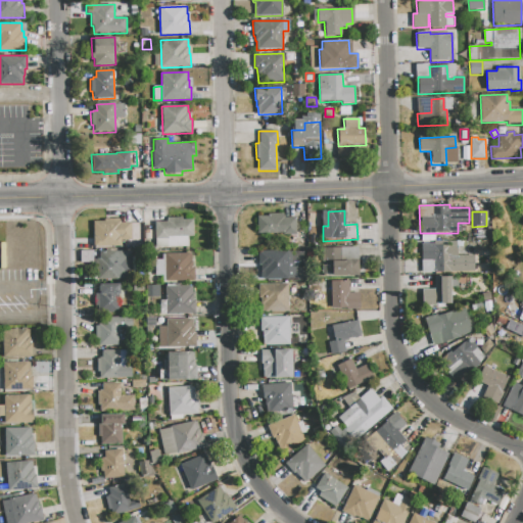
[(257,217),(267,217),(267,215),(284,215),(284,218),(296,218),(296,235),(283,235),(283,233),(257,233),(257,217)]
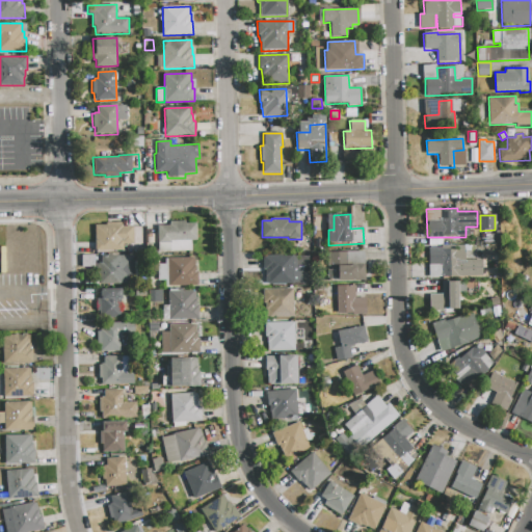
[(157,225),(168,224),(168,221),(185,220),(186,224),(196,223),(197,240),(158,242),(157,225)]
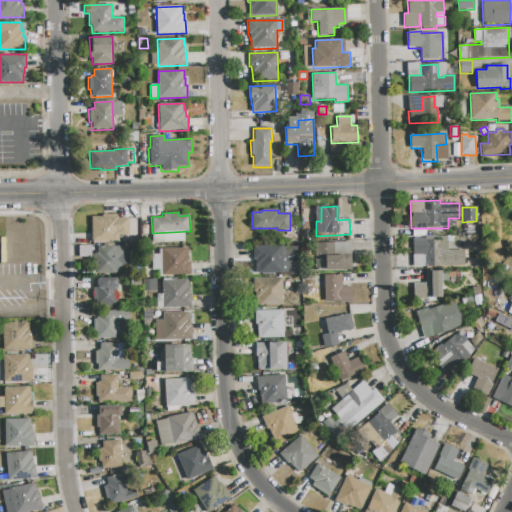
[(90,217),(101,217),(101,215),(117,215),(117,218),(128,218),(128,234),(119,234),(119,242),(90,242),(90,217)]
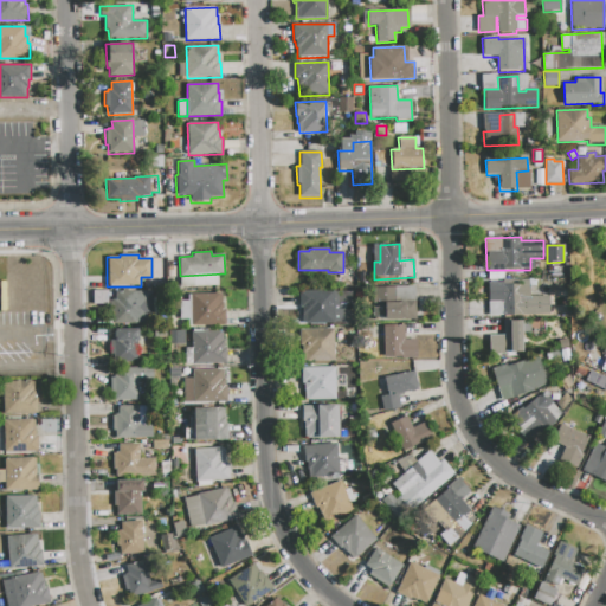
[(343,285),(342,276),(345,276),(345,269),(355,269),(356,285),(343,285)]
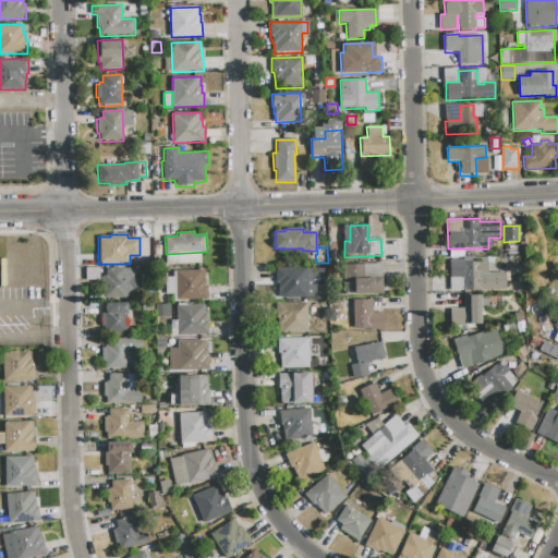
[(450,262),(462,261),(463,264),(488,263),(489,273),(506,271),(507,291),(476,292),(476,288),(463,288),(464,292),(451,292),(450,262)]
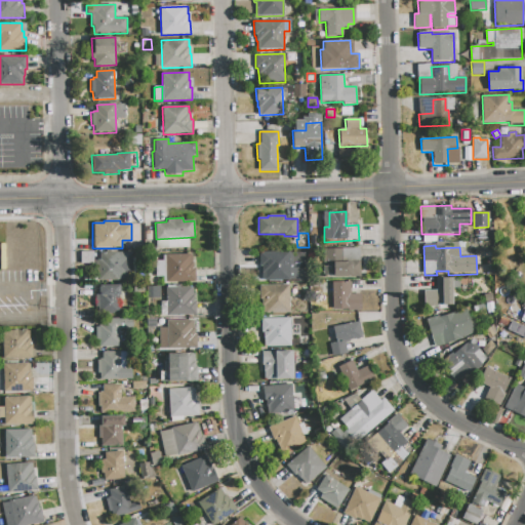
[(323,249),(342,249),(342,260),(360,260),(361,275),(334,276),(333,263),(323,264),(323,249)]
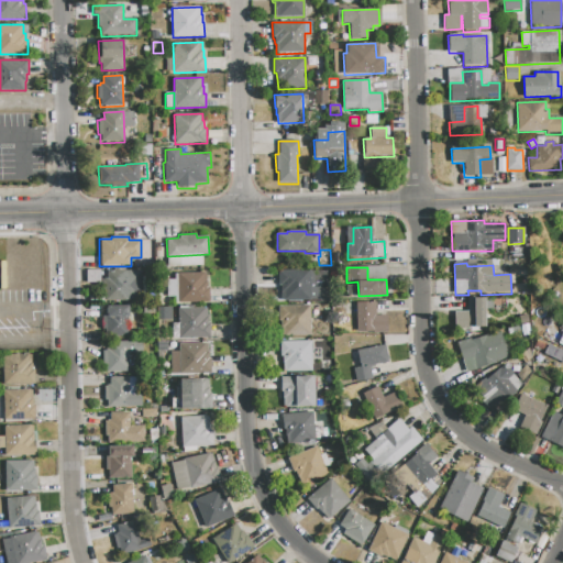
[(100,272),(142,272),(142,298),(101,298),(101,280),(107,280),(107,278),(100,278),(100,283),(87,283),(87,271),(100,271),(100,272)]
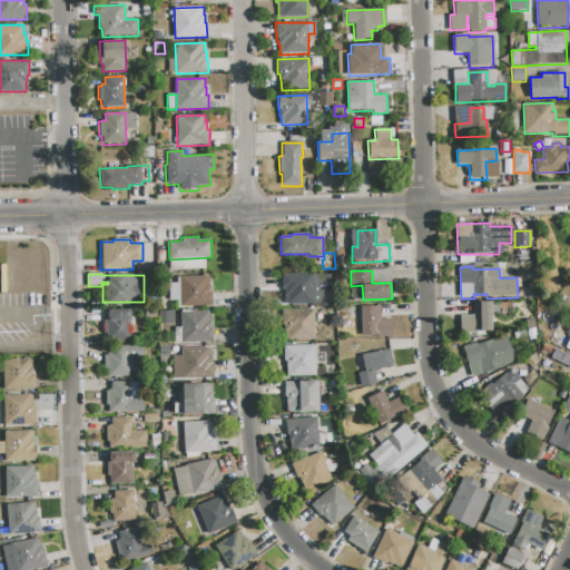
[(281,274),(312,274),(312,304),(284,304),(284,297),(283,297),(283,288),(281,288),(281,274)]
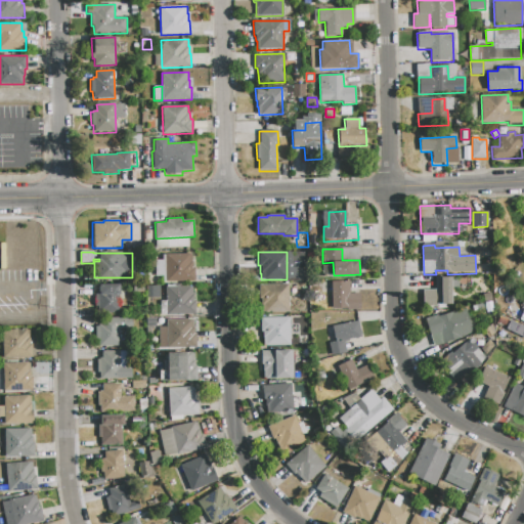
[(163,254),(193,254),(193,269),(195,269),(195,282),(163,282),(163,277),(155,277),(155,260),(163,260),(163,254)]
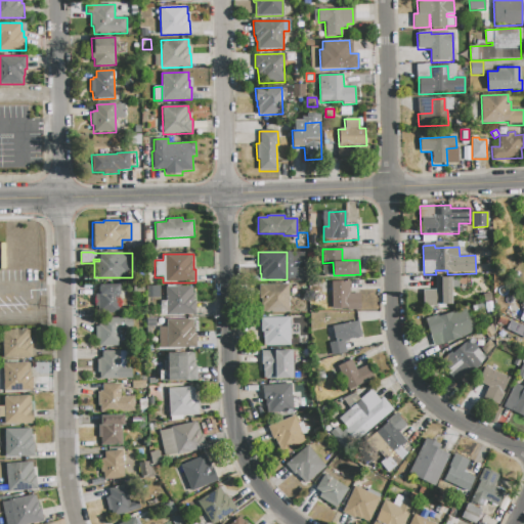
[(435,277),(451,277),(452,305),(424,306),(424,290),(435,290),(435,277)]
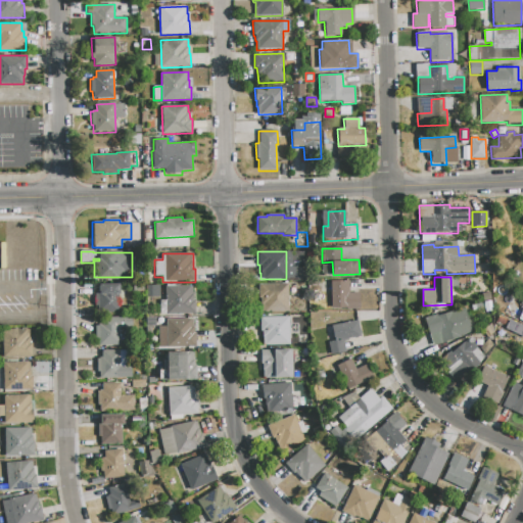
[(331,282),(347,281),(348,293),(359,293),(360,307),(332,308),(331,282)]
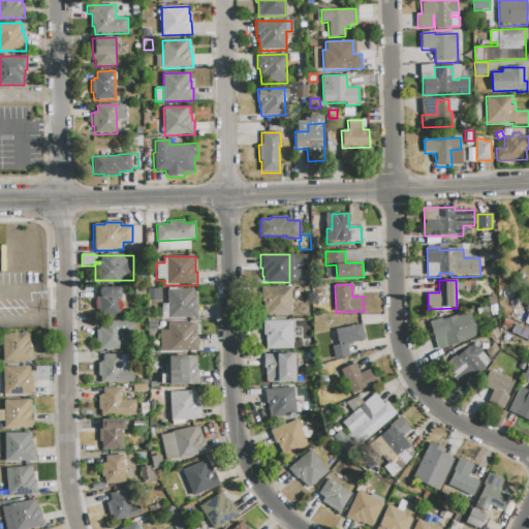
[(146,296),(134,296),(134,285),(146,285),(146,296)]
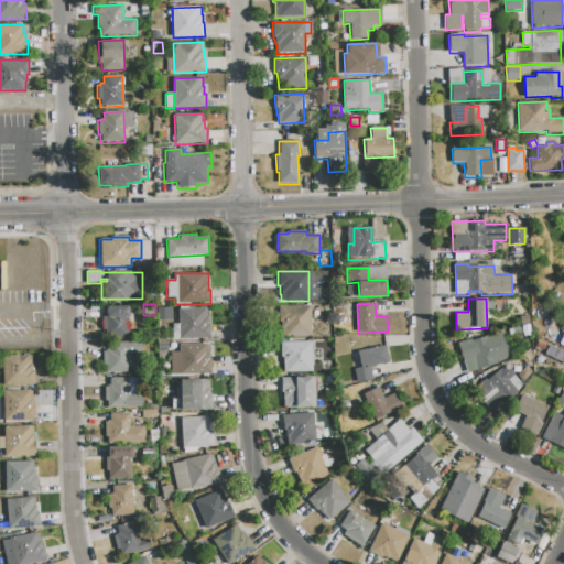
[(106,306),(129,306),(129,338),(101,338),(101,315),(106,315),(106,306)]
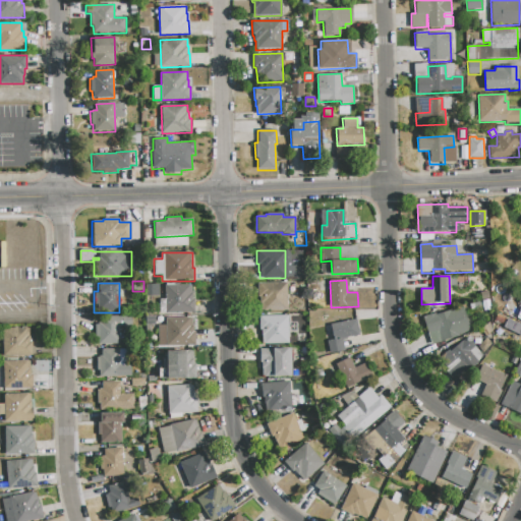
[(257,283),(286,283),(286,311),(261,311),(261,304),(259,304),(259,297),(257,297),(257,283)]
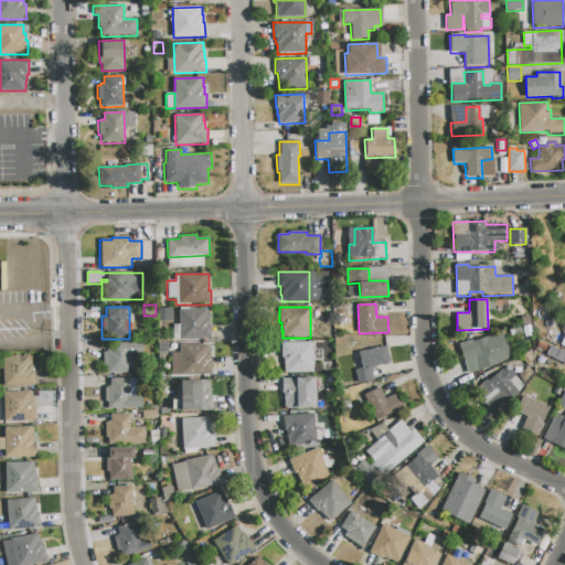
[(159,322),(158,309),(172,308),(172,321),(159,322)]
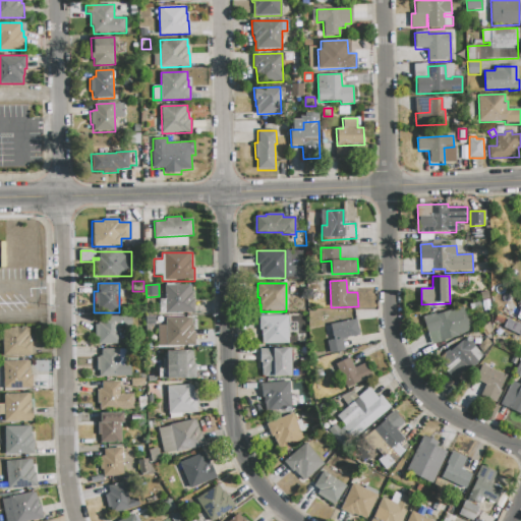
[(165,285),(193,285),(193,300),(194,300),(194,312),(159,313),(159,299),(165,299),(165,285)]
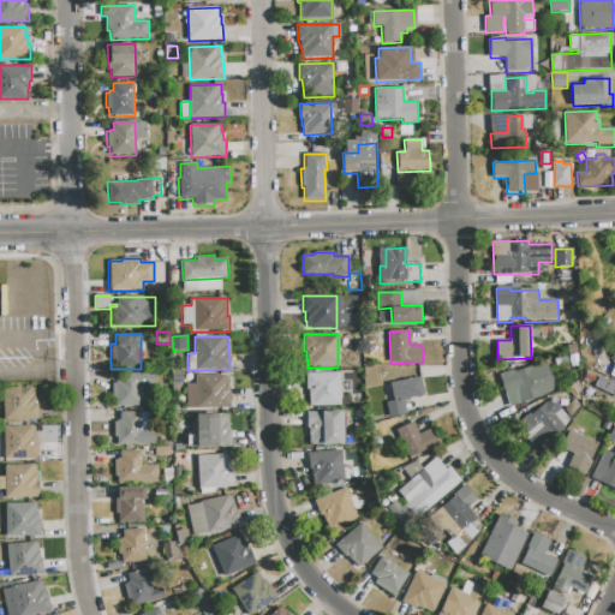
[(499,374),(515,369),(515,371),(544,363),(553,392),(508,405),(499,374)]
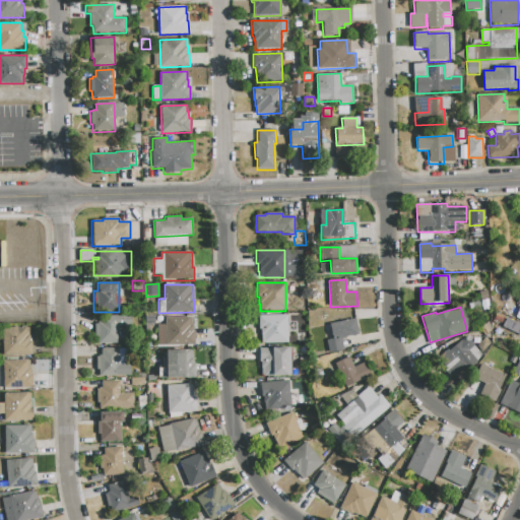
[(497,314),(504,318),(501,324),(494,320),(497,314)]
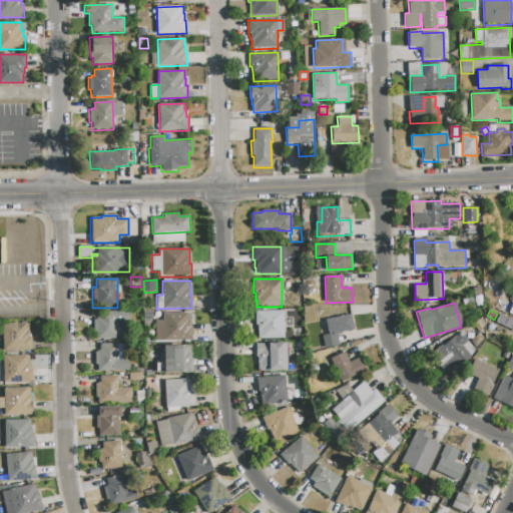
[(255,312),(284,311),(284,338),(259,339),(259,333),(258,333),(258,325),(255,325),(255,312)]
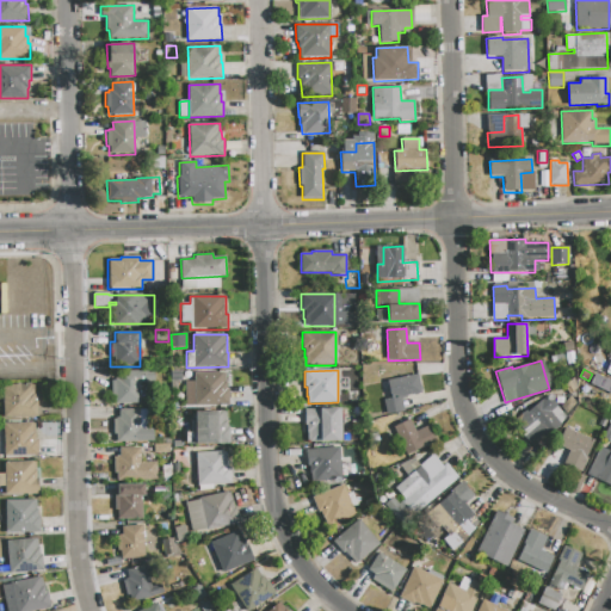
[(117,371),(154,371),(154,382),(140,382),(140,405),(116,405),(116,397),(111,397),(111,381),(113,381),(113,377),(117,377),(117,371)]
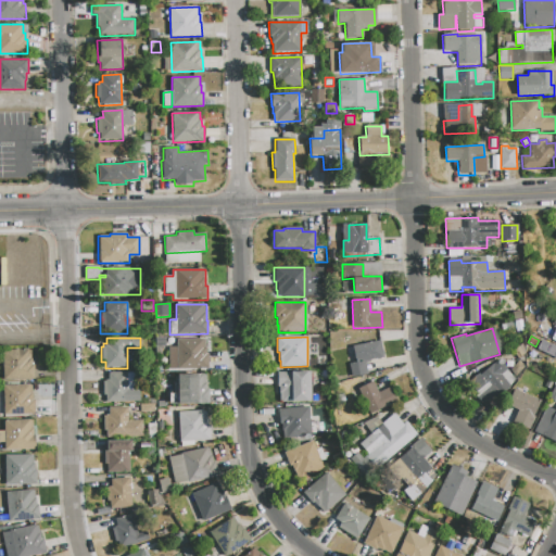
[(177,339),(207,338),(207,355),(209,355),(210,368),(169,369),(169,348),(177,348),(177,339)]
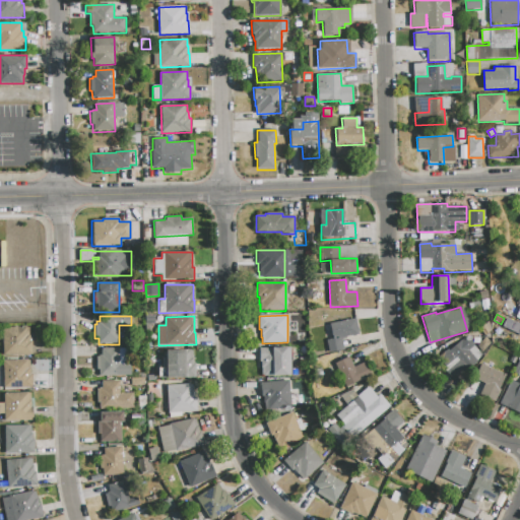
[(328,352),(326,339),(331,338),(329,323),(355,318),(359,335),(341,338),(343,349),(328,352)]
